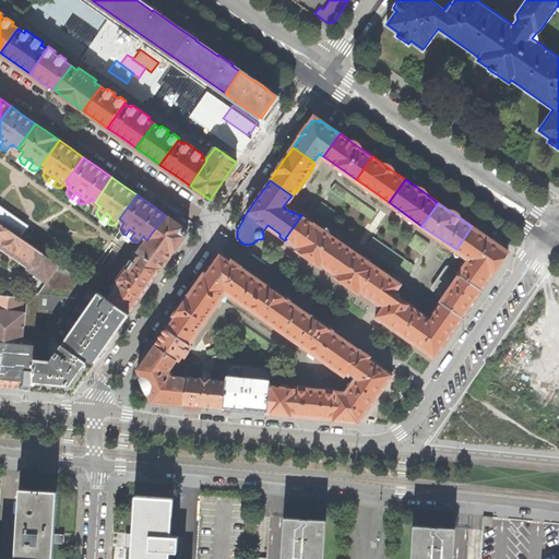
[(0,222),(19,236),(27,224),(0,204),(0,222)]
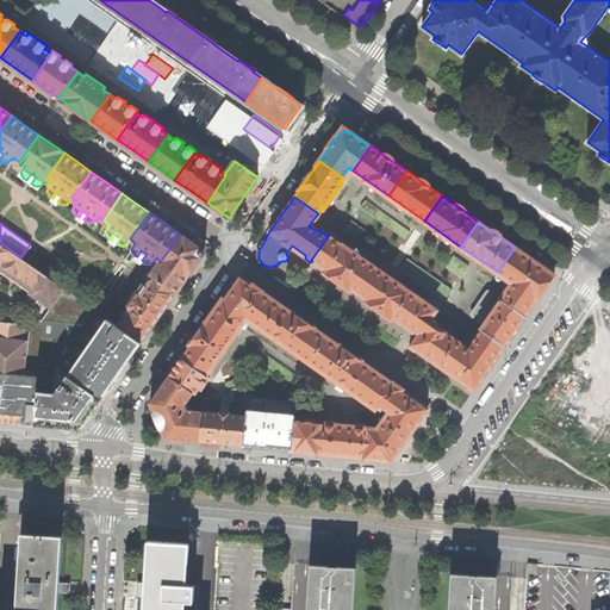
[(205,253),(180,235),(160,262),(150,275),(151,277),(175,294),(191,273),(205,253)]
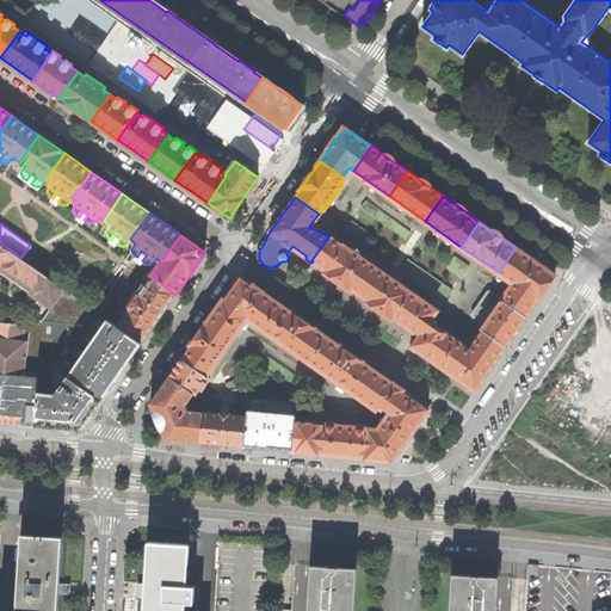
[(352,289),(360,294),(378,270),(329,235),(312,260),(313,261),(327,271),(326,273),(338,282),(351,291),(352,289)]
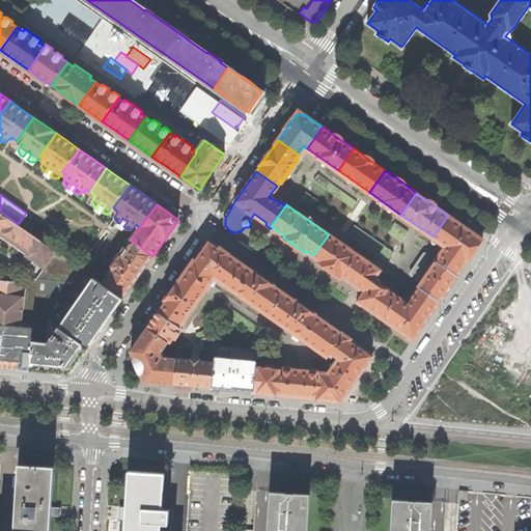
[(0,367),(24,369),(30,370),(32,341),(34,324),(22,323),(25,282),(1,280),(1,279),(1,278),(0,277),(0,233),(28,253),(27,255),(45,268),(56,251),(18,224),(0,211),(0,367)]
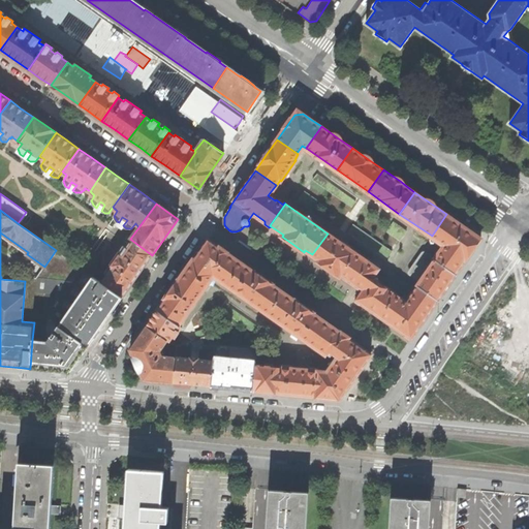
[(476,235),(446,214),(432,236),(439,241),(445,244),(434,259),(456,274),(468,256),(477,243),(476,235)]
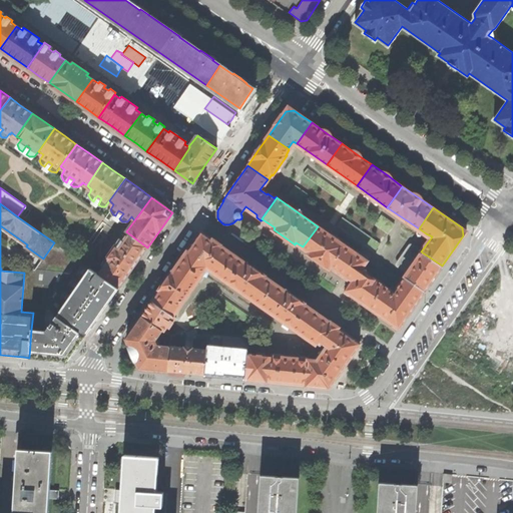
[(331,267),(351,281),(352,282),(361,270),(367,261),(318,226),(303,246),(309,251),(308,253),(319,262),(330,269),(331,267)]
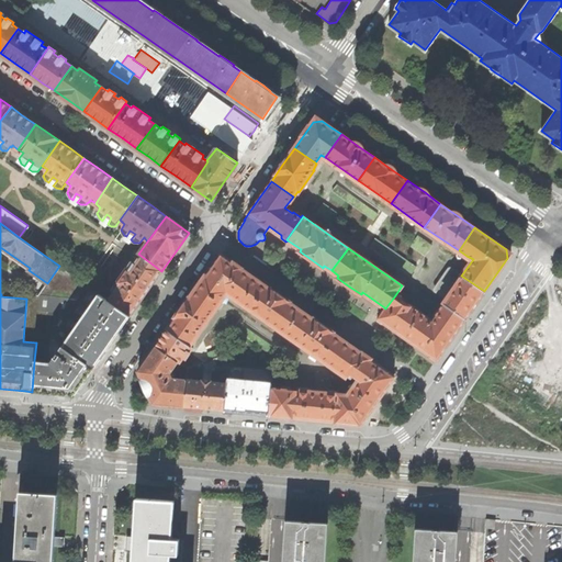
[(146,293),(161,271),(139,255),(128,270),(126,268),(116,282),(119,284),(108,300),(131,315),(146,293)]
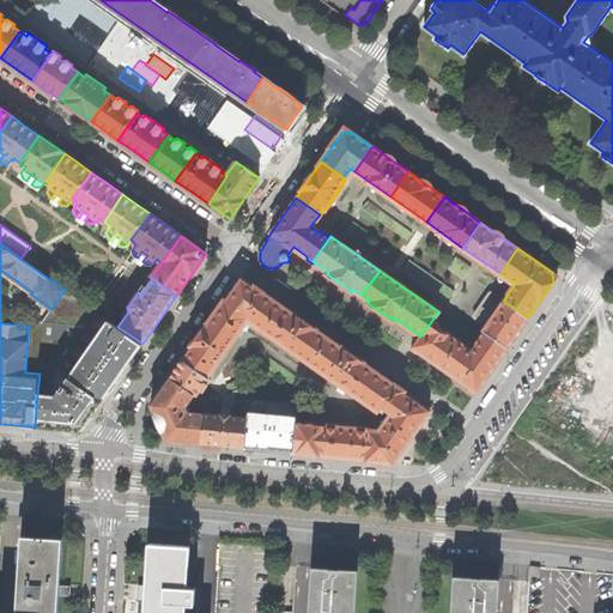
[(224,301),(210,320),(236,337),(248,319),(262,328),(262,331),(263,331),(281,305),(263,293),(263,292),(255,286),(254,287),(242,278),(230,296),(225,302),(224,301)]
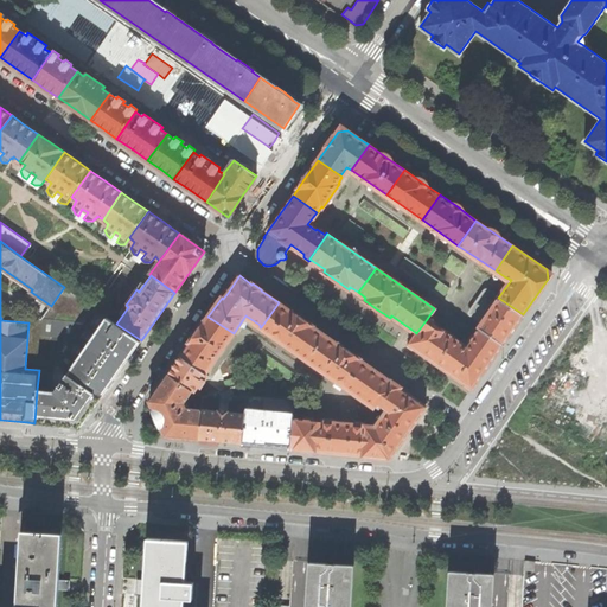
[(504,342),(523,314),(498,298),(487,289),(486,289),(485,289),(470,311),(468,313),(470,314),(480,321),(483,320),(484,321),(480,327),(503,344),(504,342)]
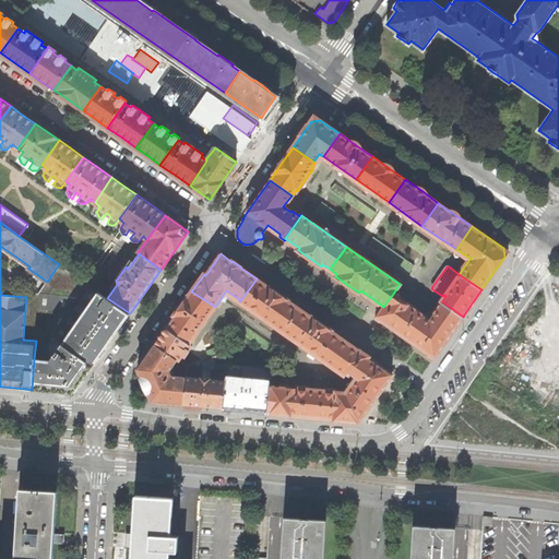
[(269,287),(257,278),(240,301),(284,332),(299,309),(288,301),(288,300),(278,293),(270,287),(269,287)]
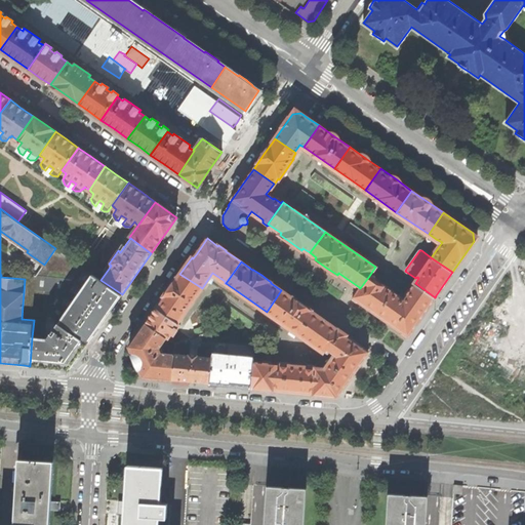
[(47,367),(65,369),(72,366),(81,353),(122,294),(101,280),(82,268),(56,304),(56,305),(67,312),(48,338),(32,337),(30,366),(47,367)]
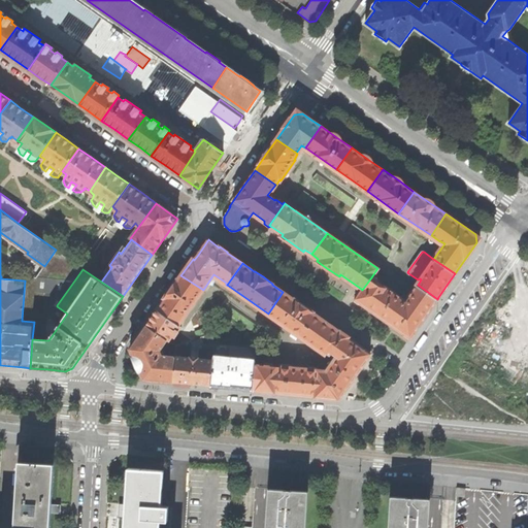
[(169,293),(157,310),(178,326),(203,290),(180,275),(169,293)]
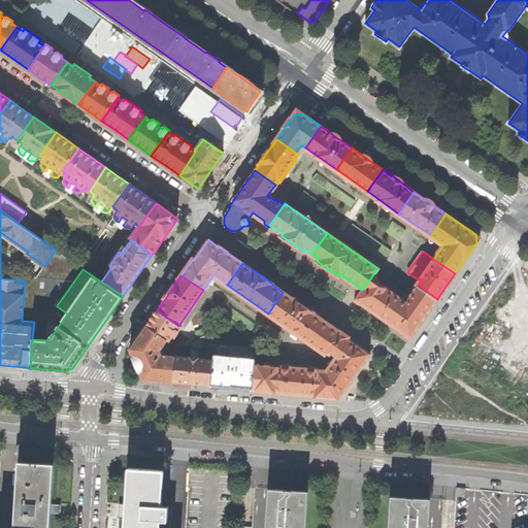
[(367,306),(380,316),(395,294),(371,277),(362,290),(361,289),(355,298),(367,306)]
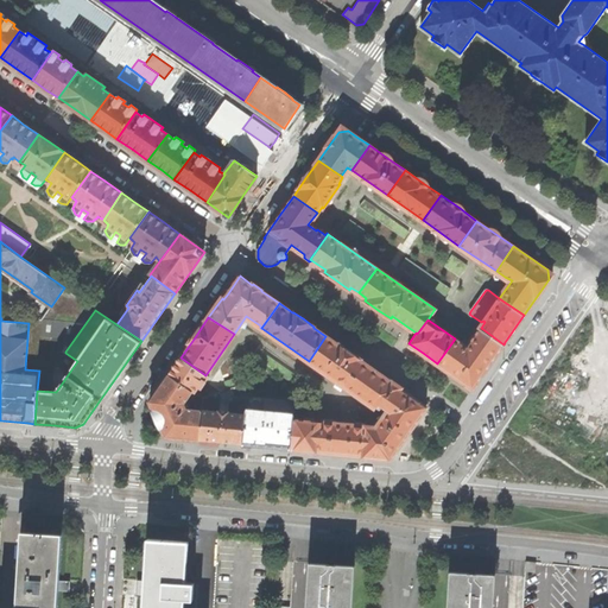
[(455,375),(473,388),(504,344),(481,328),(470,343),(473,344),(469,348),(455,339),(437,363),(455,375)]
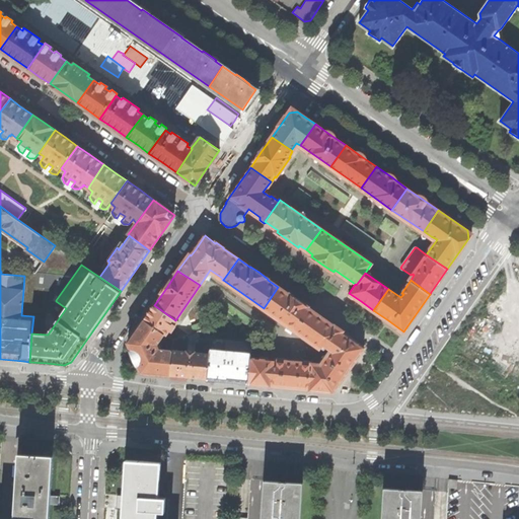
[(290,295),(278,287),(264,308),(302,336),(317,314),(308,307),(308,306),(299,301),(290,294),(290,295)]
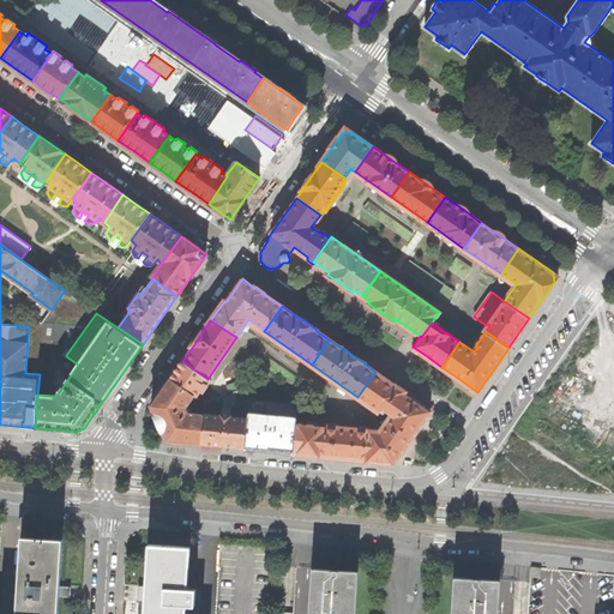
[(176,371),(170,378),(194,395),(200,398),(205,402),(236,391),(230,387),(218,391),(214,389),(211,392),(206,389),(211,381),(208,379),(182,361),(176,371)]
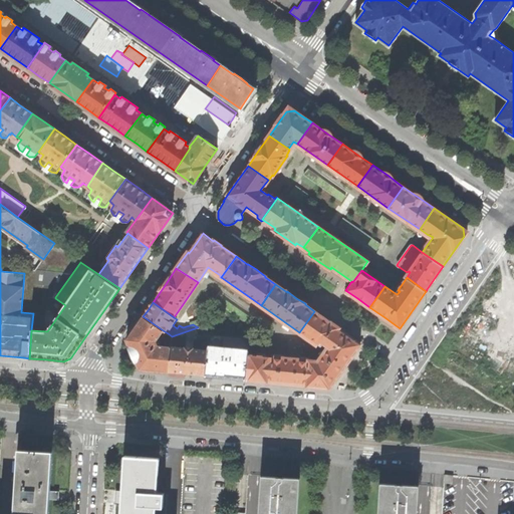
[(331,323),(314,311),(299,332),(300,332),(300,331),(318,344),(320,341),(328,346),(321,355),(342,370),(360,344),(339,328),(336,325),(332,322),(331,323)]
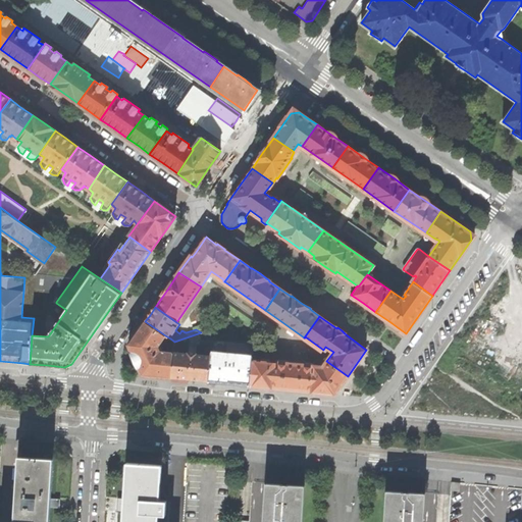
[(151,376),(170,377),(173,352),(160,351),(158,347),(165,335),(145,321),(128,345),(132,352),(131,352),(138,369),(140,368),(142,375),(151,376)]
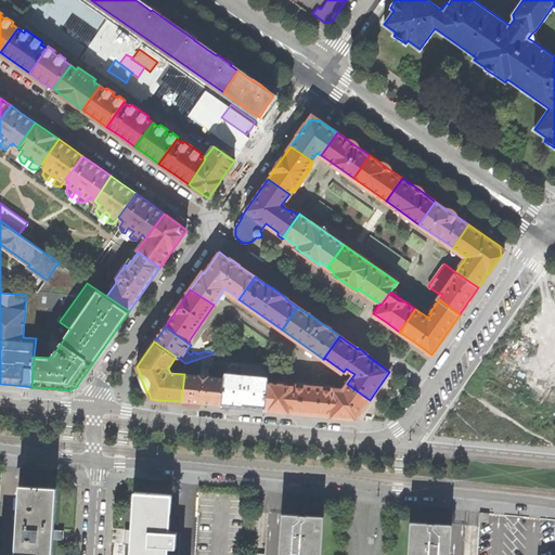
[(243,408),(265,410),(268,383),(271,352),(261,345),(257,364),(227,361),(221,405),(243,408)]
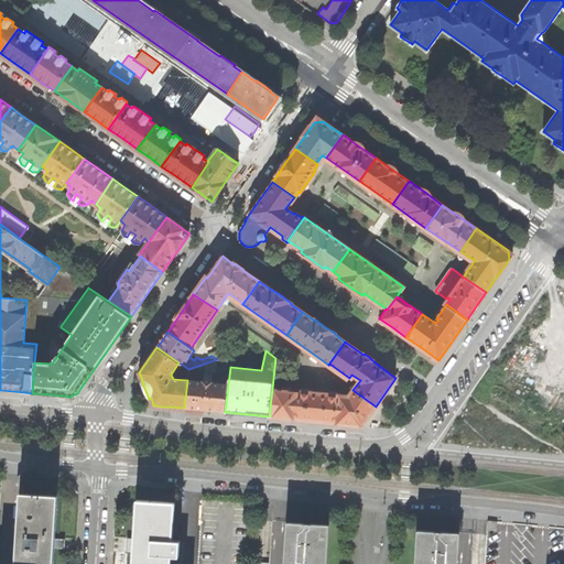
[(204,410),(225,412),(230,367),(230,355),(218,359),(216,383),(213,383),(213,381),(203,380),(203,382),(187,380),(184,408),(204,410)]
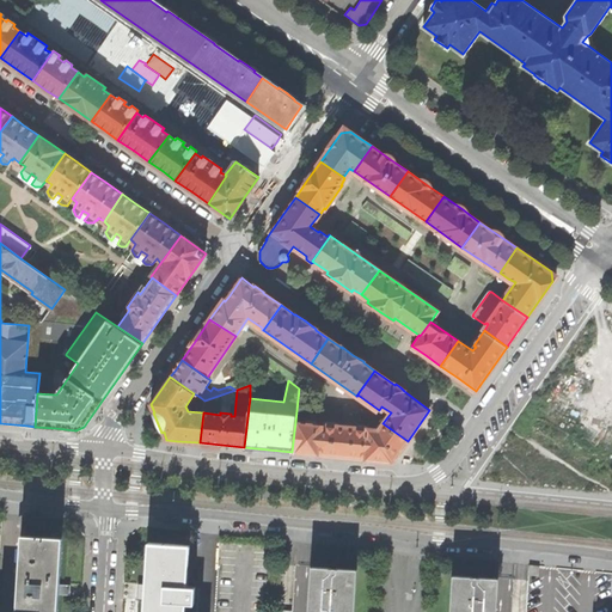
[(305,453),(343,457),(347,427),(295,422),(292,452),(305,453)]
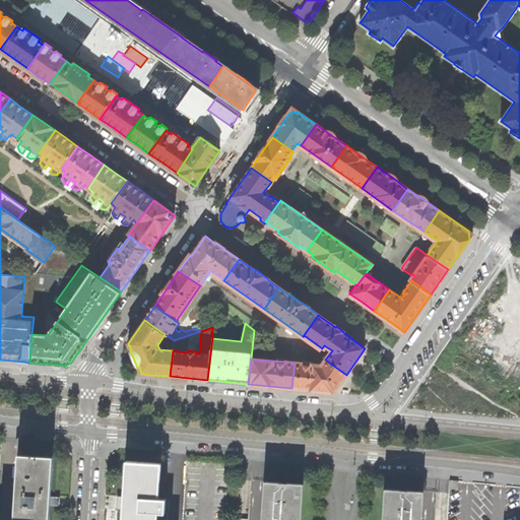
[(314,390),(334,392),(346,375),(325,360),(322,366),(295,363),(291,388),(314,390)]
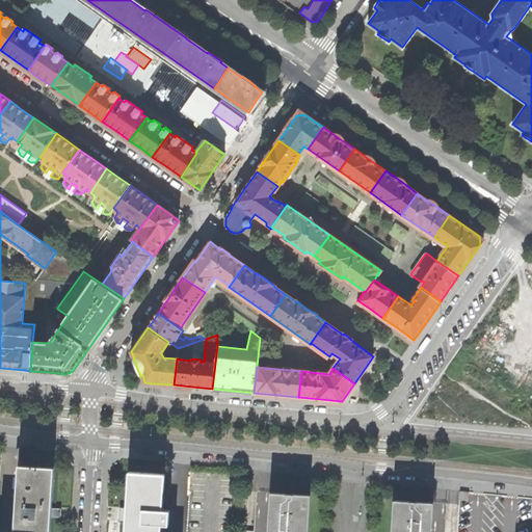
[(18,466),(14,531),(49,531),(51,503),(53,468),(18,466)]
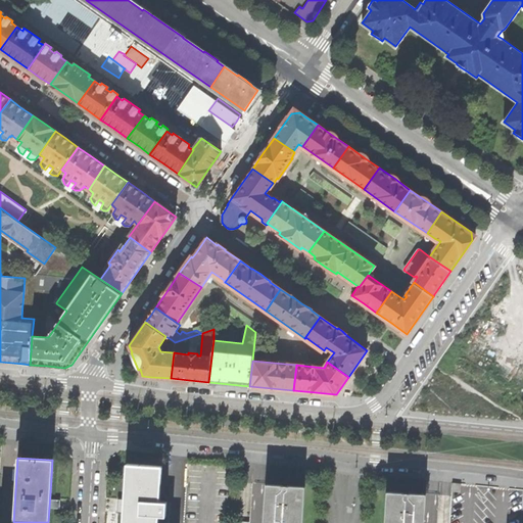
[(125,503),(123,522),(157,522),(158,516),(165,516),(165,502),(159,501),(161,466),(127,464),(125,503)]
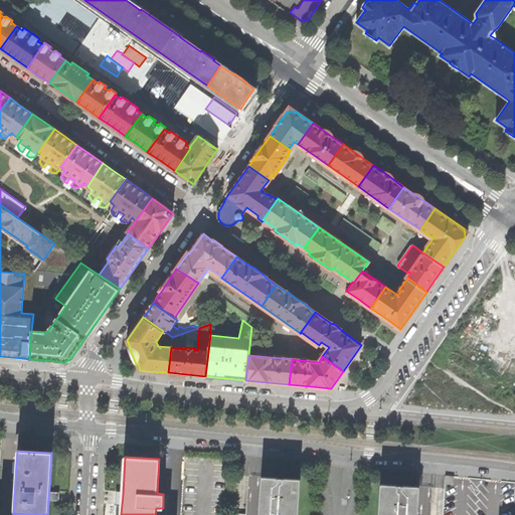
[(297,514),(300,479),(261,477),(258,514),(416,514),(418,486),(379,484),(377,514),(297,514)]
